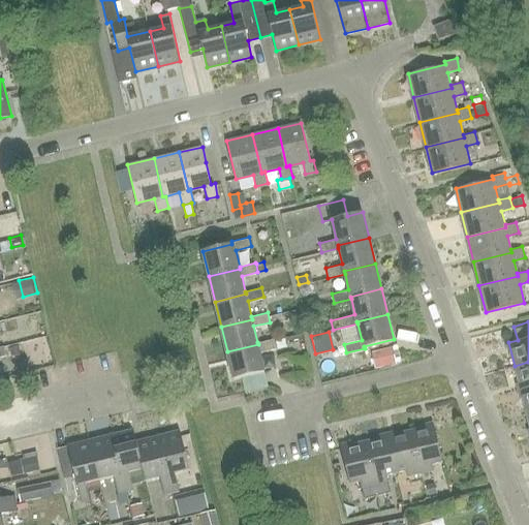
[(258,344),(227,351),(234,378),(238,377),(240,389),(263,382),(260,371),(265,370),(259,351),(276,347),(274,338),(257,342),(258,344)]
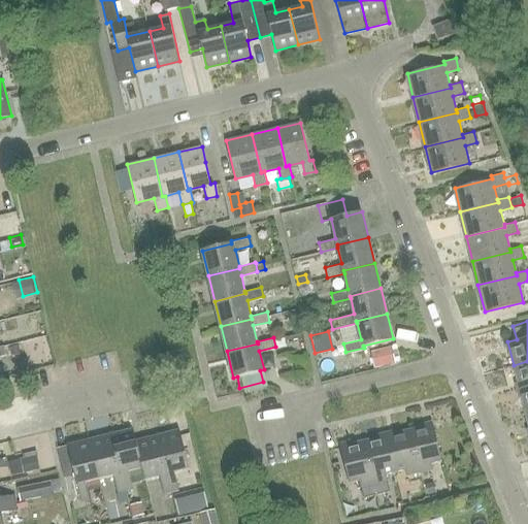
[(18,342),(8,346),(10,354),(20,351),(18,342)]
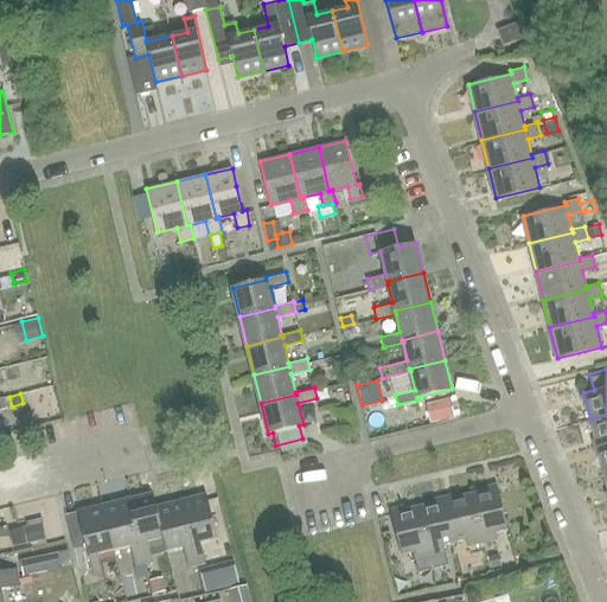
[(606,415),(590,420),(596,446),(606,443),(606,415)]
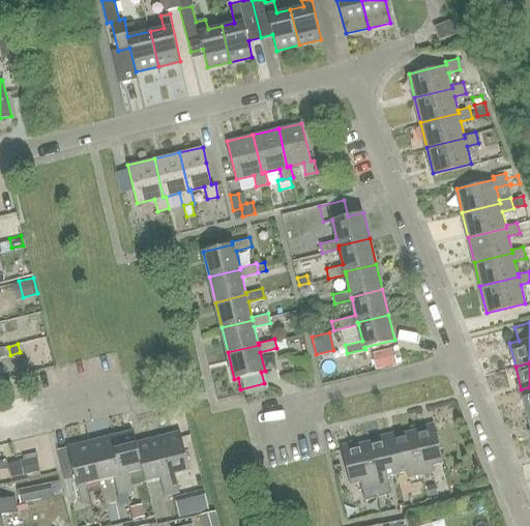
[(529,387),(521,389),(527,412),(529,411),(529,387)]
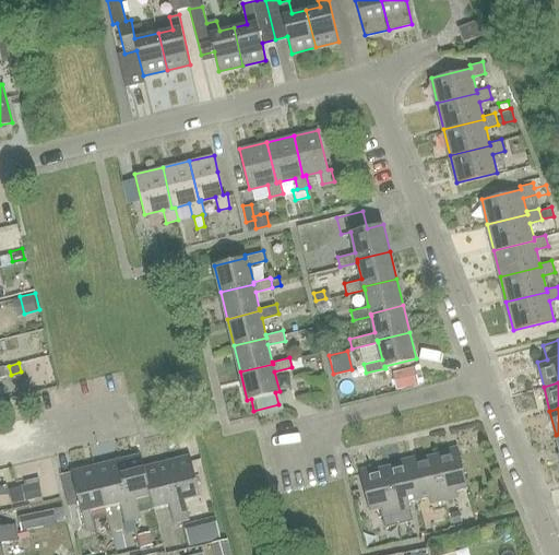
[(435,453),(444,498),(459,495),(458,489),(467,487),(459,448),(435,453)]
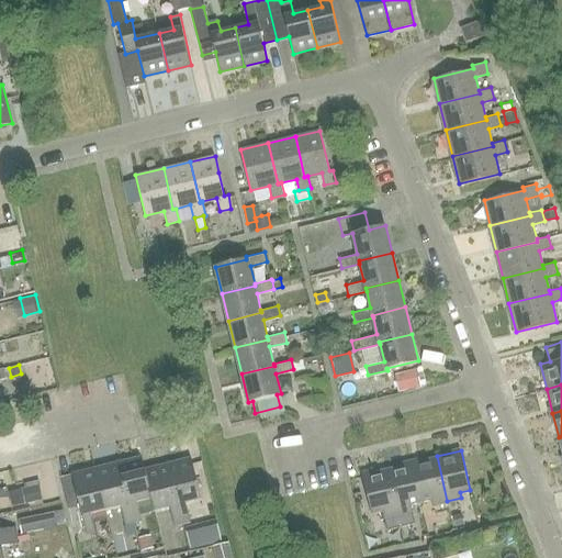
[(141,452),(116,458),(133,521),(141,519),(136,501),(150,498),(152,497),(144,465),(141,452)]
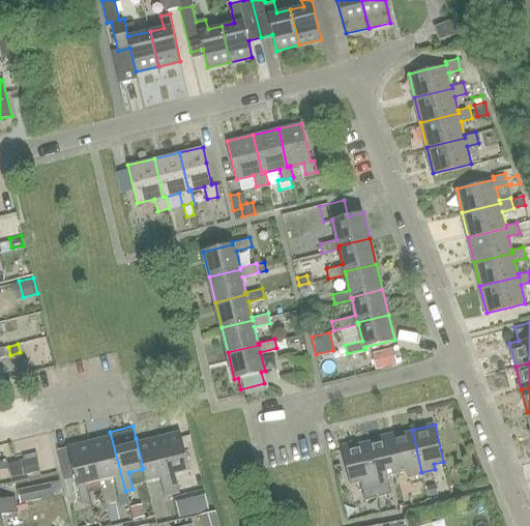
[(179,428),(156,433),(172,492),(179,490),(175,473),(189,469),(179,428)]
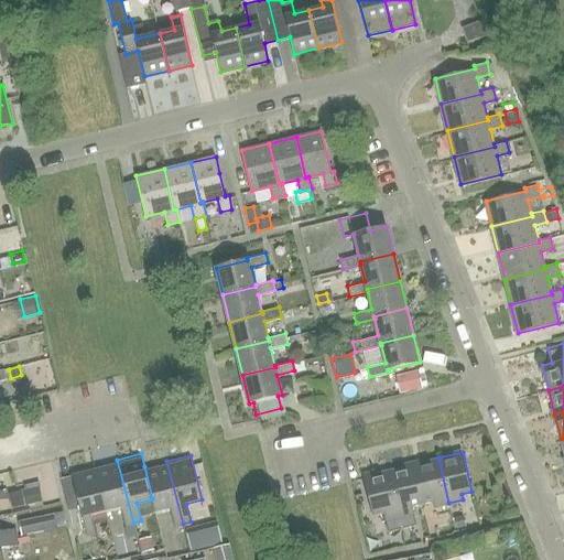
[(451,512),(448,503),(438,458),(413,464),(423,503),(433,501),(436,515),(451,512)]
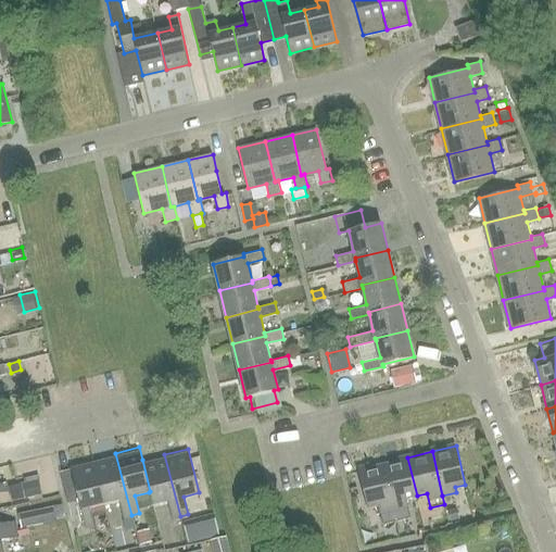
[(115,453),(93,459),(104,503),(118,500),(123,517),(131,515),(115,453)]
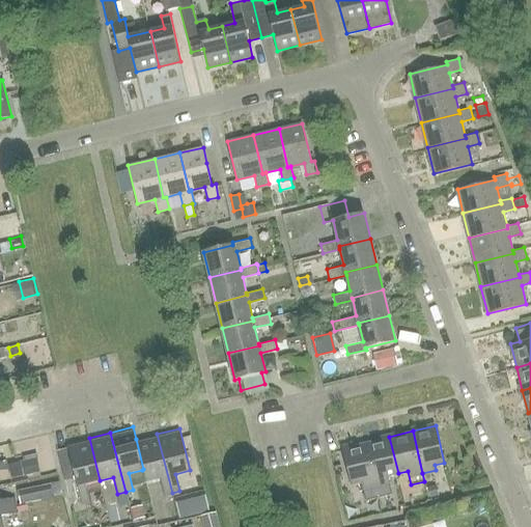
[(136,439),(143,469),(142,470),(145,481),(160,478),(164,495),(172,493),(157,434),(136,439)]
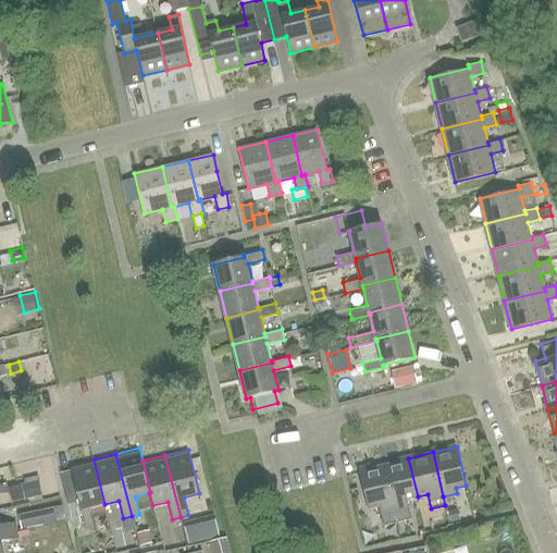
[(408,458),(384,464),(397,519),(411,516),(407,499),(418,496),(408,458)]
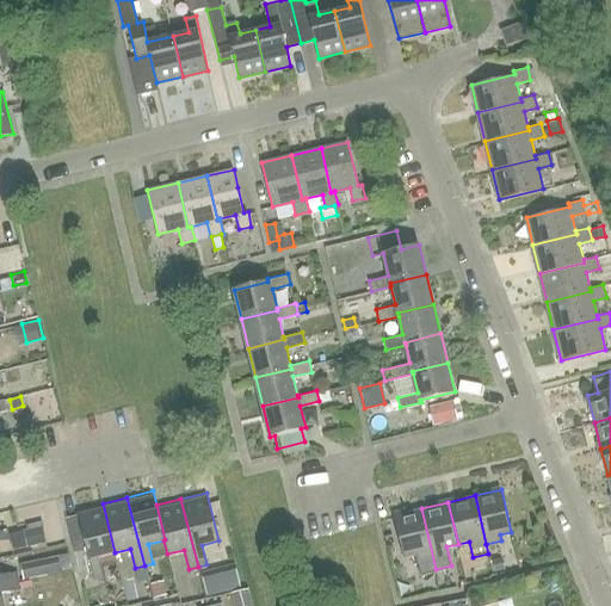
[(98,556),(115,552),(103,504),(76,511),(86,546),(75,549),(80,573),(92,570),(93,577),(103,575),(98,556)]
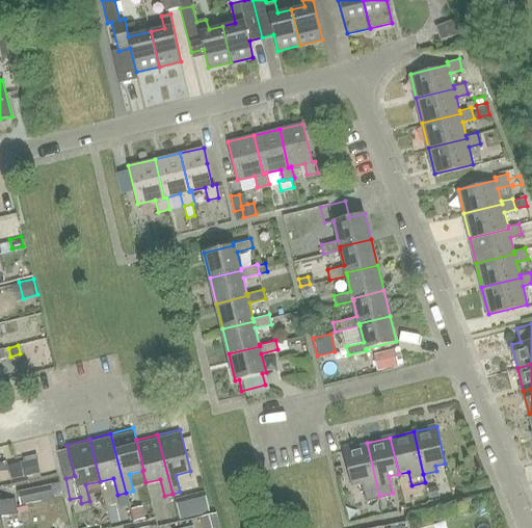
[(367,443),(343,448),(352,485),(363,482),(367,499),(379,496),(367,443)]
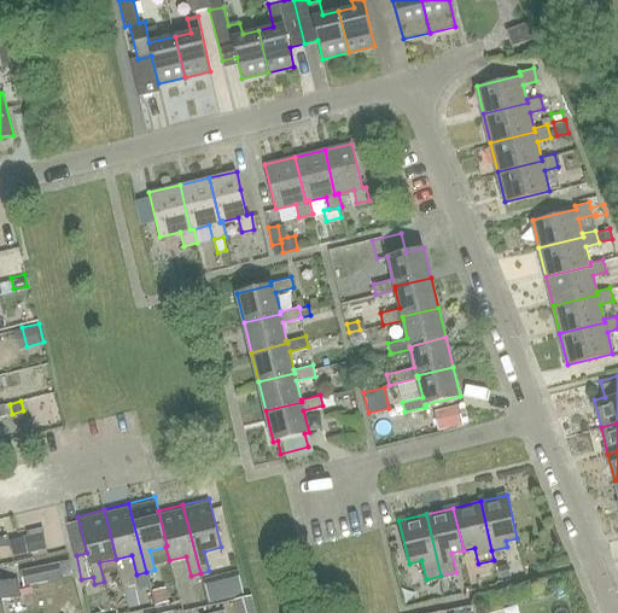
[(45,552),(40,531),(22,536),(25,553),(28,552),(29,555),(45,552)]
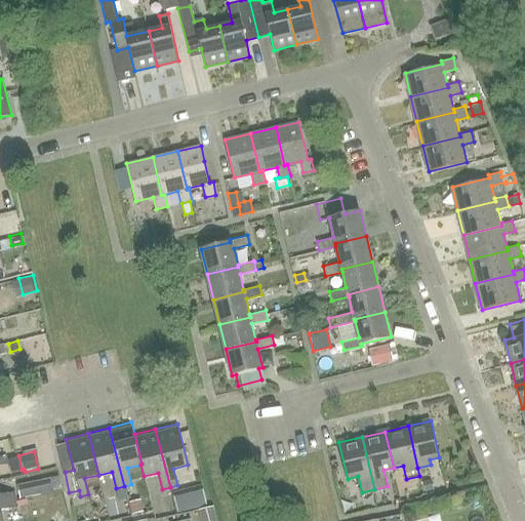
[(18,496),(51,490),(48,477),(15,483),(18,496)]
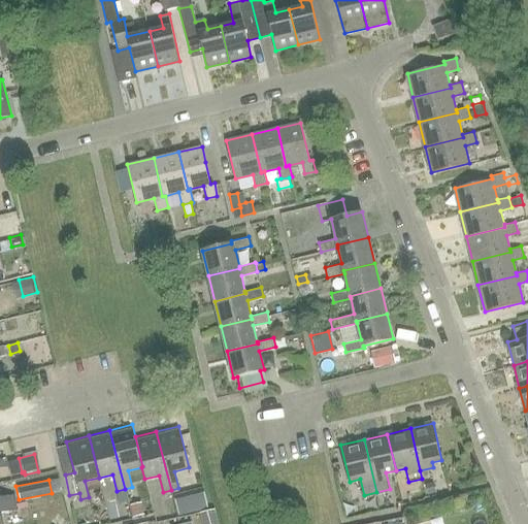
[(434,480),(425,483),(427,493),(436,491),(434,480)]
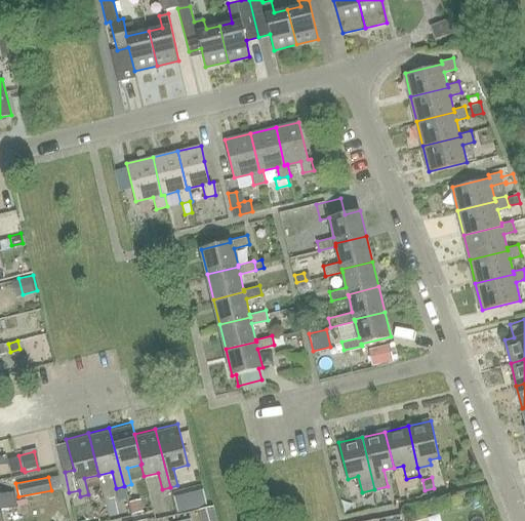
[(0,502),(16,497),(14,490),(0,493),(0,502)]
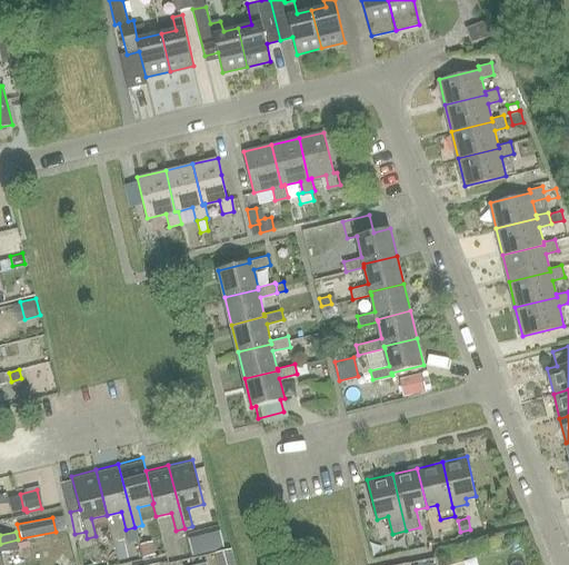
[(193,551),(203,547),(200,532),(189,534),(193,551)]
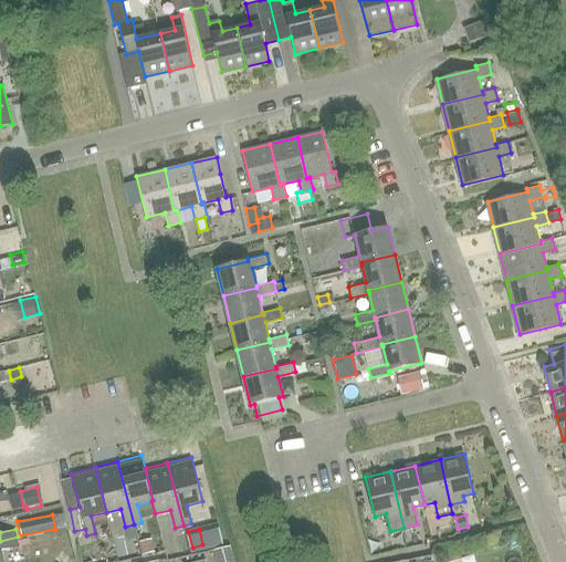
[(27,536),(18,538),(20,545),(28,543),(27,536)]
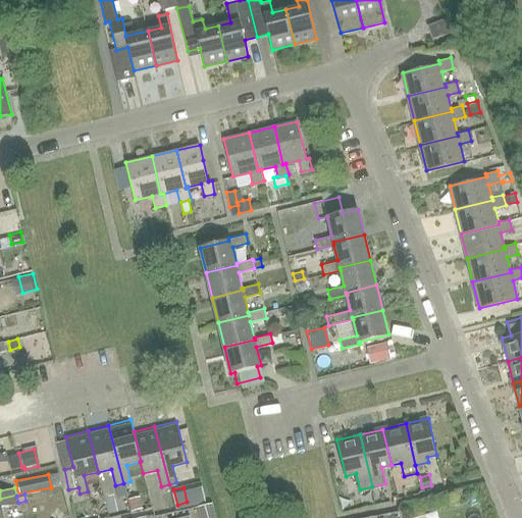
[(16,495),(0,499),(0,517),(3,517),(1,507),(18,503),(16,496),(16,495)]
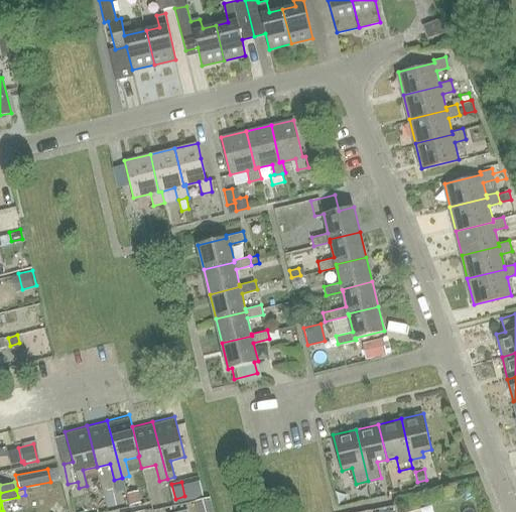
[(137,489),(125,492),(127,503),(140,501),(137,489)]
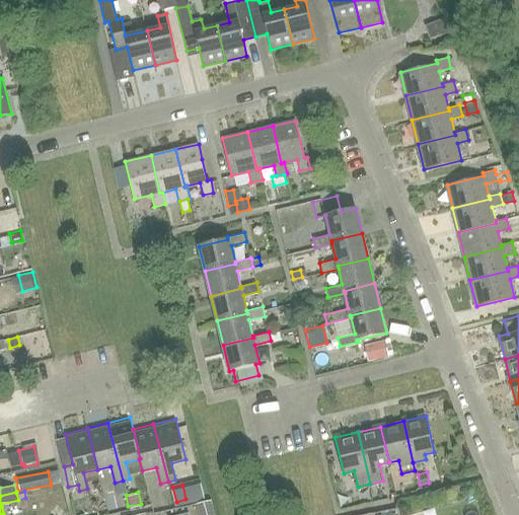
[(213,514),(209,498),(194,502),(197,514),(213,514)]
